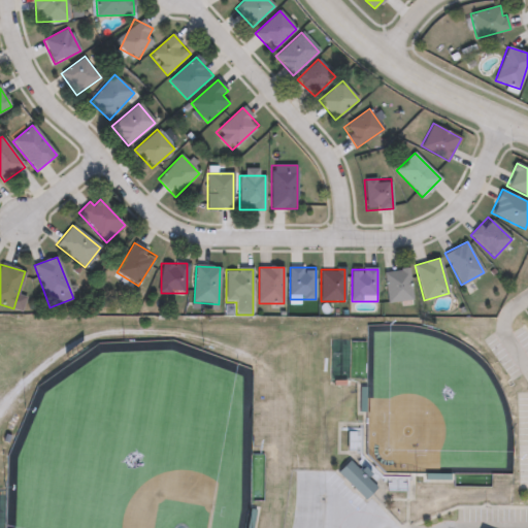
[(387,302),(385,270),(410,269),(411,301),(387,302)]
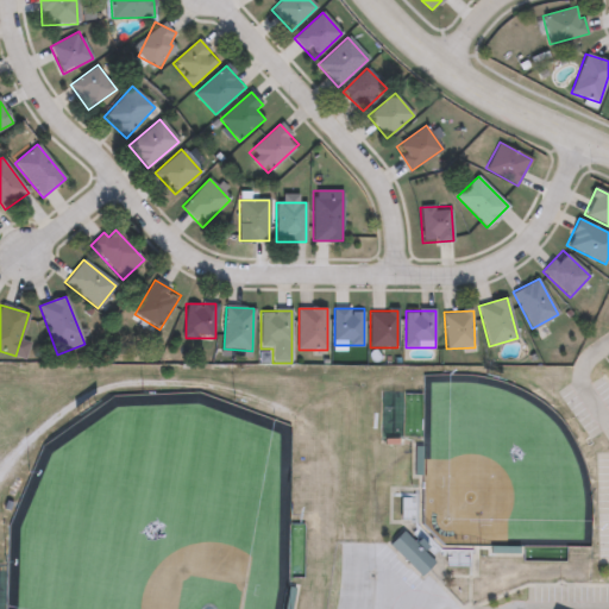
[(391,546),(422,577),(435,564),(405,533),(391,546)]
